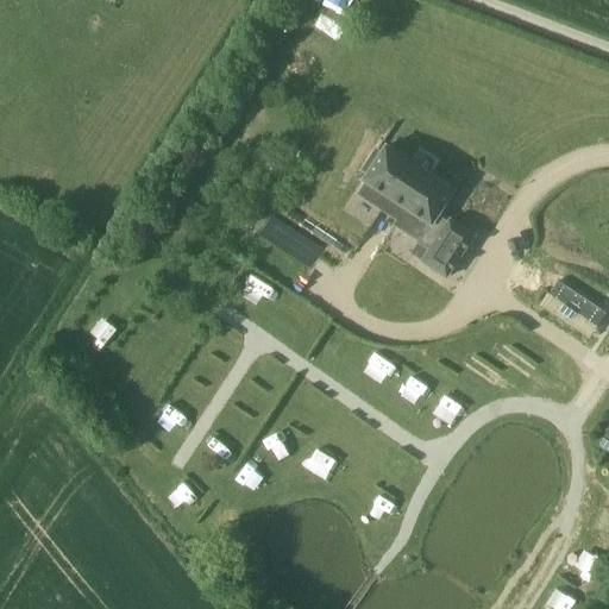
[(447,277),(473,238),(475,237),(473,236),(472,236),(452,221),(450,220),(450,223),(447,225),(437,218),(453,194),(454,192),(452,190),(388,149),(385,148),(384,149),(384,150),(382,155),(376,151),(363,171),(369,175),(365,180),(364,182),(365,183),(366,183),(368,183),(359,195),(377,207),(385,195),(431,225),(420,242),(419,242),(419,243),(420,244),(431,251),(424,261),(422,263),(425,264),(425,263),(445,277),(445,278),(446,278),(447,277)]
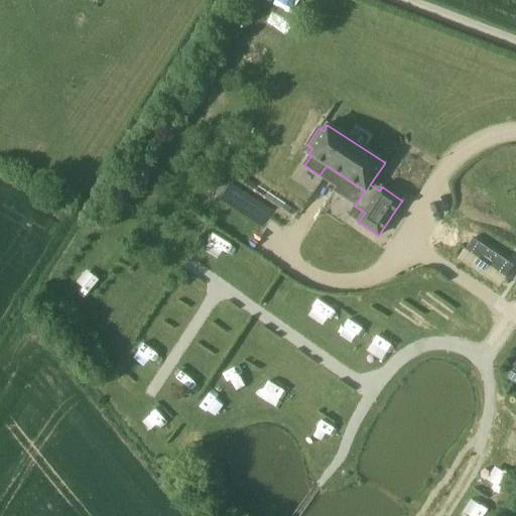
[(513,266),(473,239),(465,251),(506,278),(513,266)]
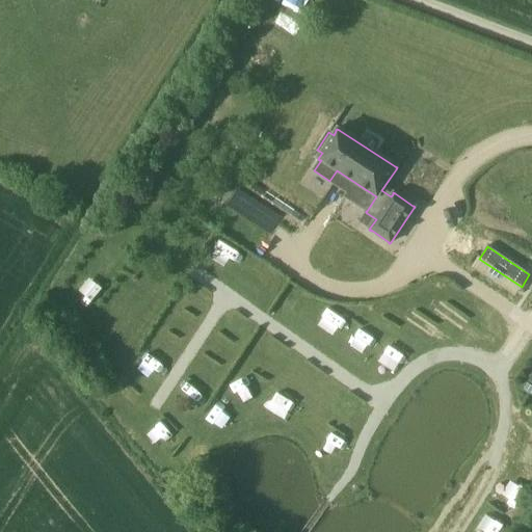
[(486,513),(474,531),(475,531),(498,531),(503,525),(486,513)]
